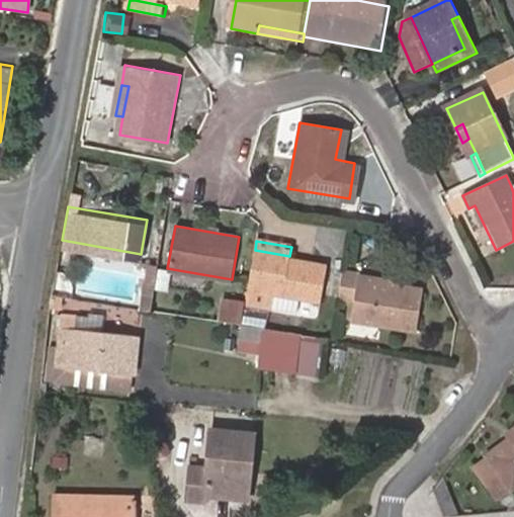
[(513,241),(496,250),(501,261),(513,255),(513,241)]
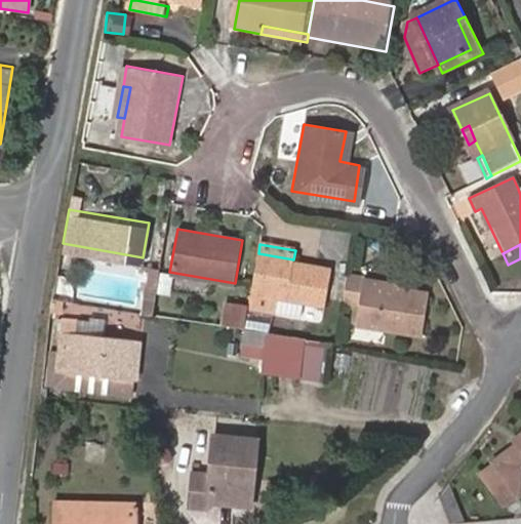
[(250,306),(249,310),(277,314),(280,298),(301,303),(327,307),(333,272),(306,267),(305,275),(291,273),(292,265),(293,259),(258,253),(250,306)]
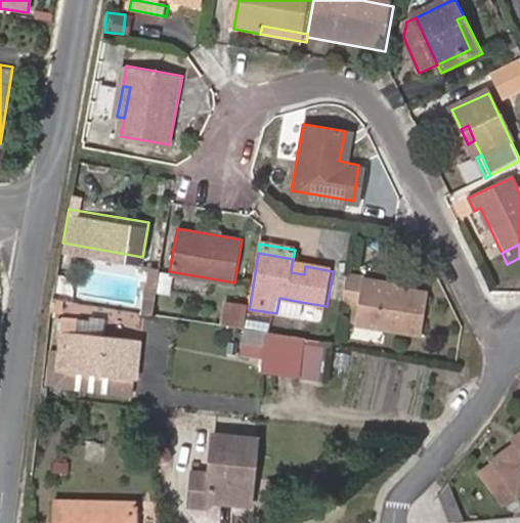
[(148,313),(157,263),(149,262),(147,272),(143,272),(137,311),(148,313)]
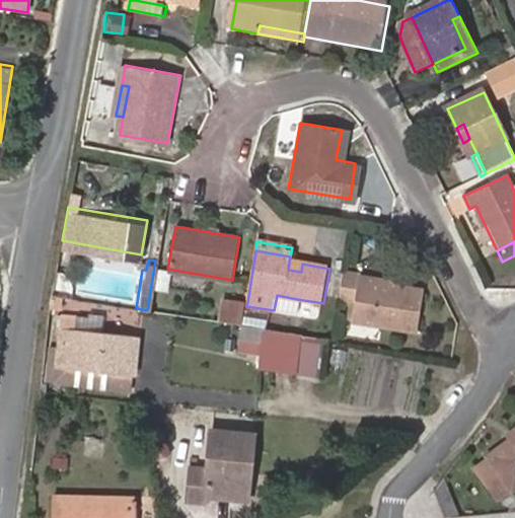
[(301,272),(302,264),(289,262),(288,270),(301,272)]
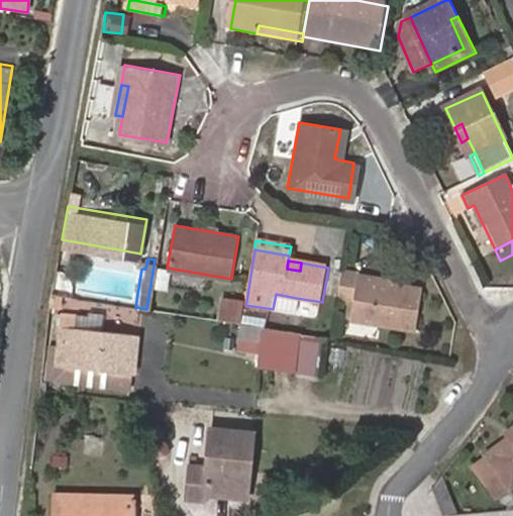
[(342,273),(338,299),(357,302),(354,320),(419,331),(426,291),(392,284),(391,291),(361,285),(363,276),(342,273)]
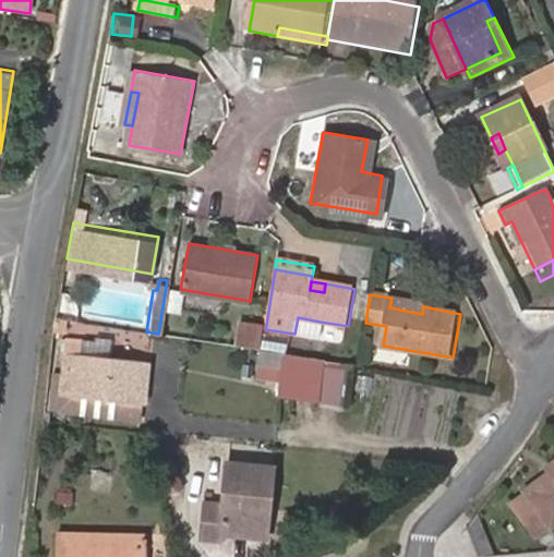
[(423,303),(392,298),(389,307),(422,314),(423,306),(423,303)]
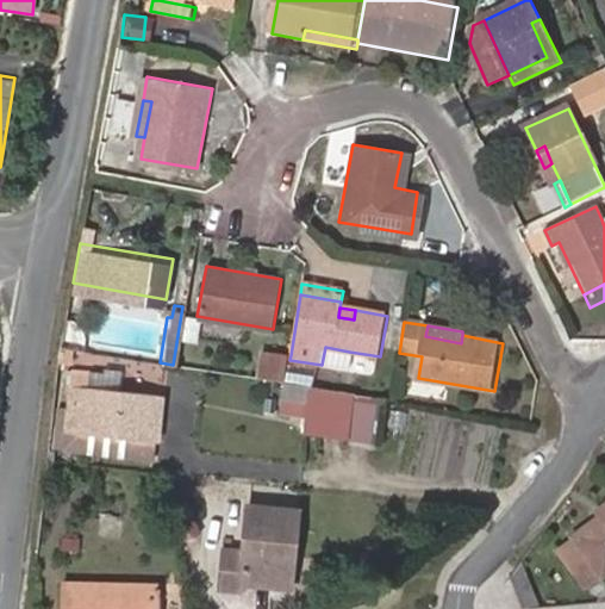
[(349,352),(325,347),(322,365),(347,368),(349,352)]
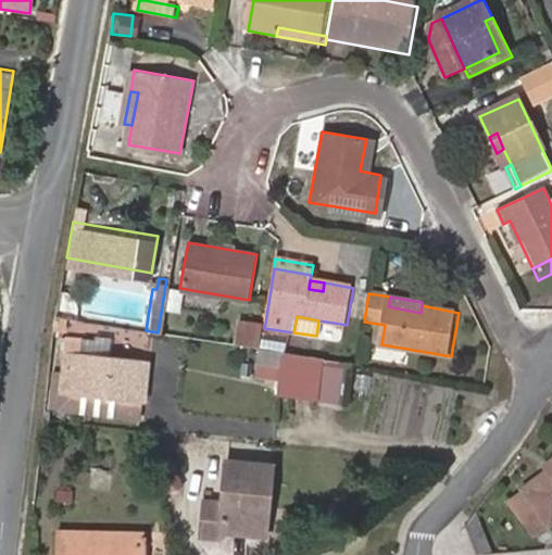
[(265,324),(239,319),(236,344),(259,349),(261,349),(264,328),(265,324)]
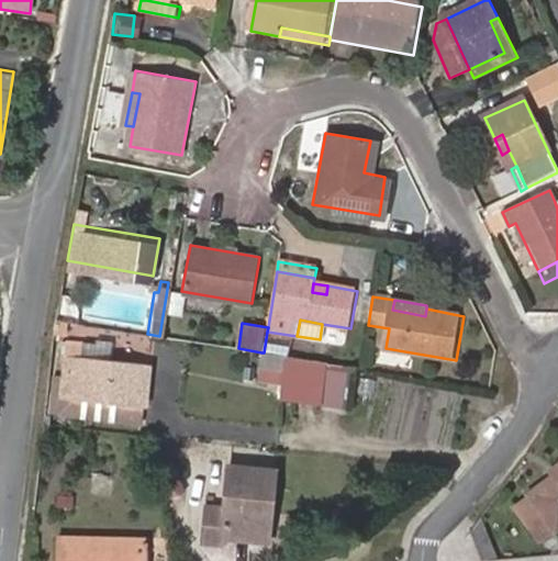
[(297,336),(267,332),(264,352),(282,356),(293,357),(297,336)]
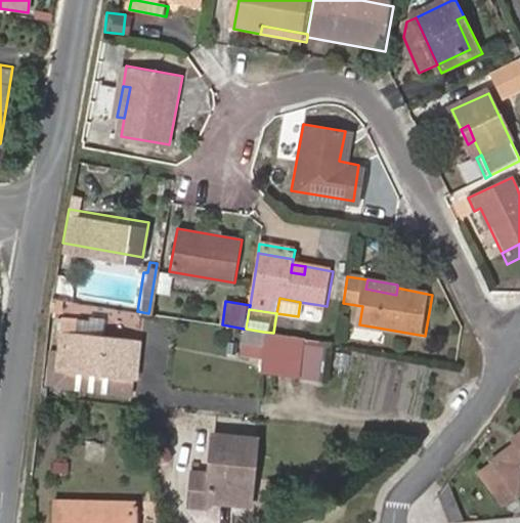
[(56,332),(88,335),(90,322),(57,318),(56,332)]
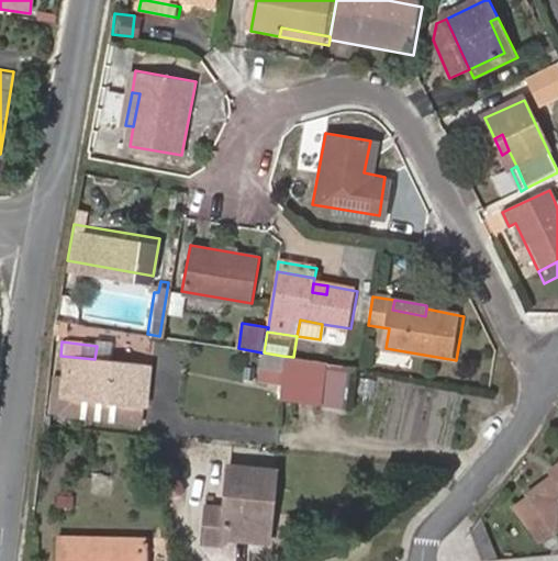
[(279,382),(282,356),(264,352),(261,352),(257,380),(279,382)]
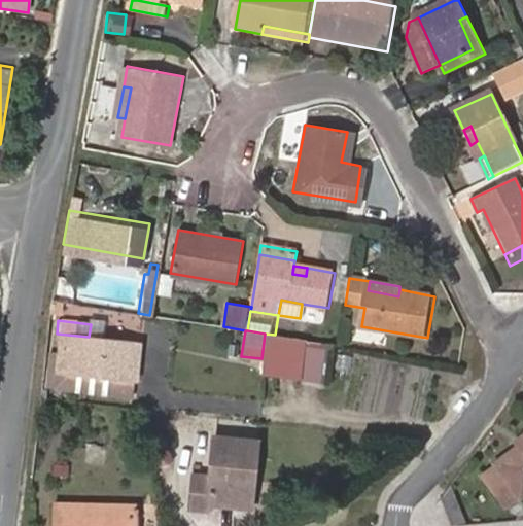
[(53,371),(131,379),(135,379),(139,341),(89,337),(57,334),(53,371)]
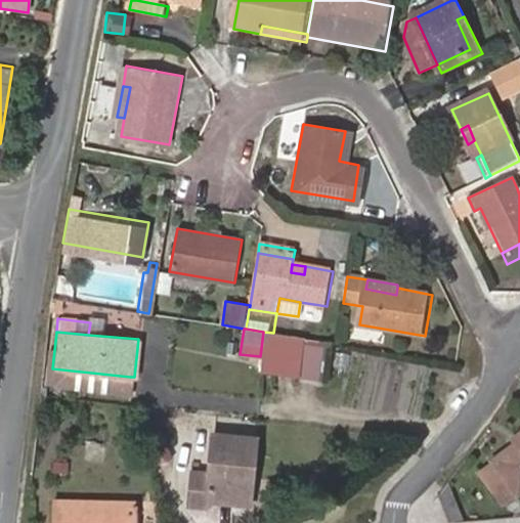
[(273,333),(263,332),(260,356),(258,372),(297,376),(302,338),(273,333)]
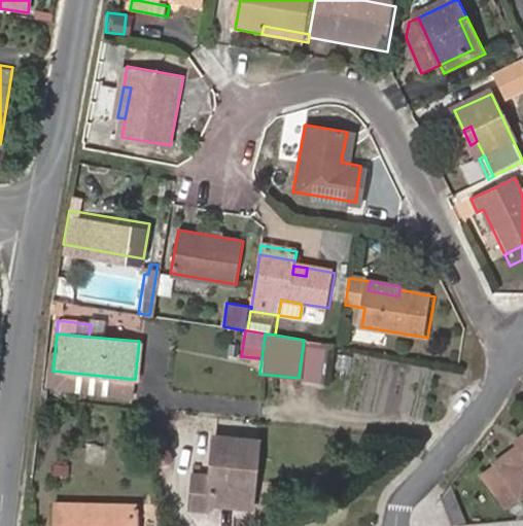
[(304,340),(299,378),(319,380),(325,343),(304,340)]
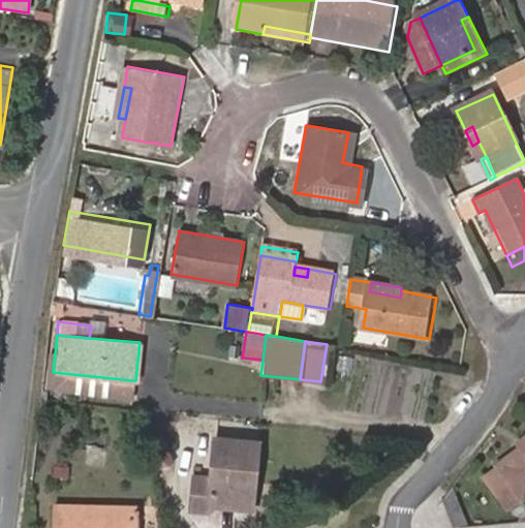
[(129,398),(131,380),(53,372),(51,390),(129,398)]
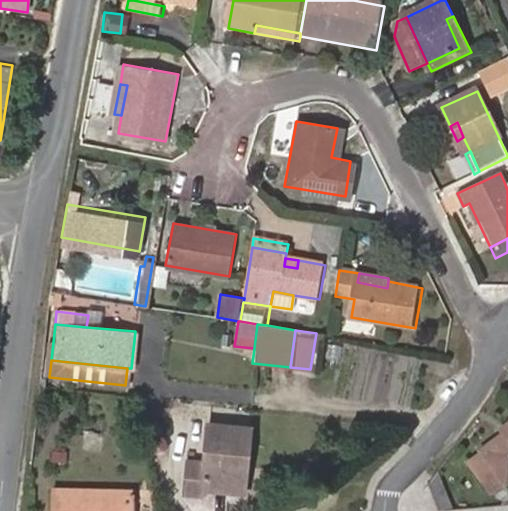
[(248,428),(205,423),(201,461),(185,459),(181,491),(197,493),(198,487),(240,493),(248,428)]
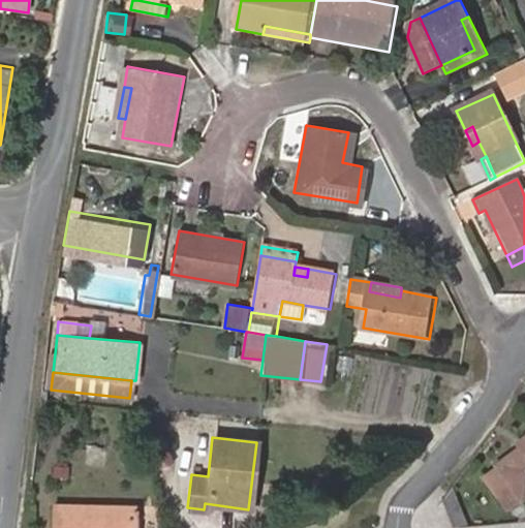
[(496,468),(519,498),(524,493),(524,438),(518,443),(521,449),(496,468)]
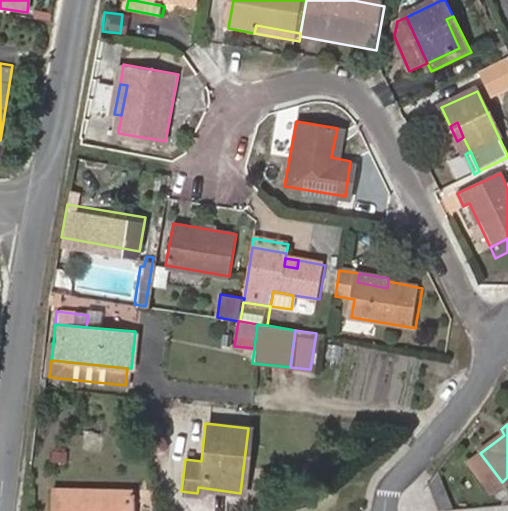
[(490,491),(502,482),(480,453),(468,462),(490,491)]
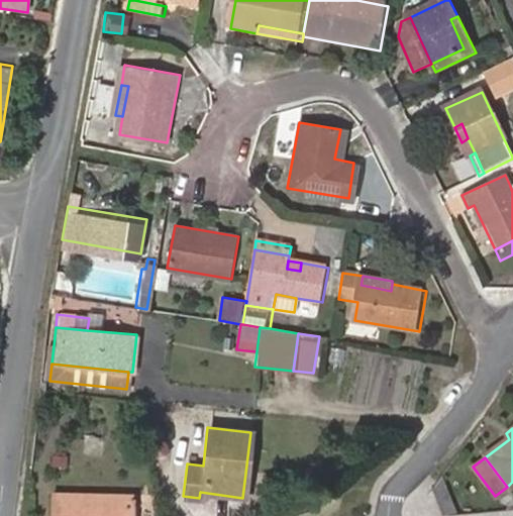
[(438,483),(429,487),(439,512),(449,508),(438,483)]
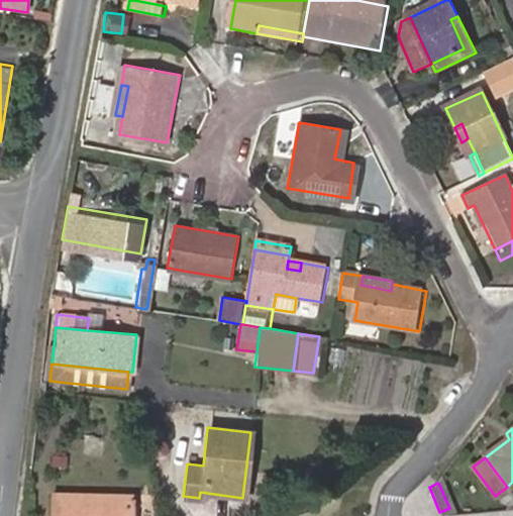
[(50,494),(48,515),(131,515),(132,496),(50,494)]
